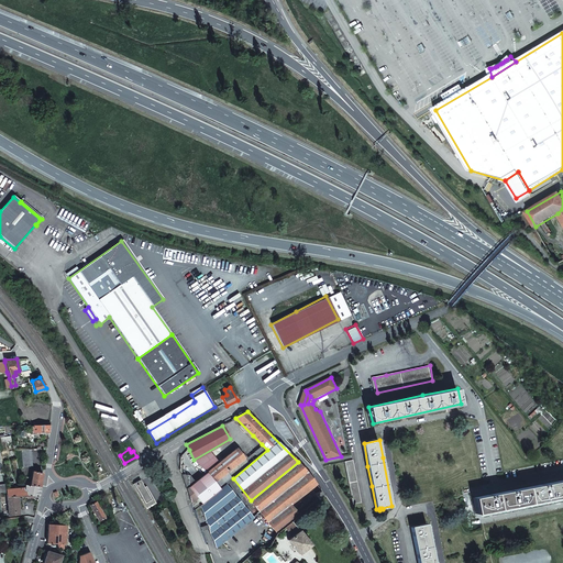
[(245,457),(238,449),(220,462),(228,472),(245,457)]
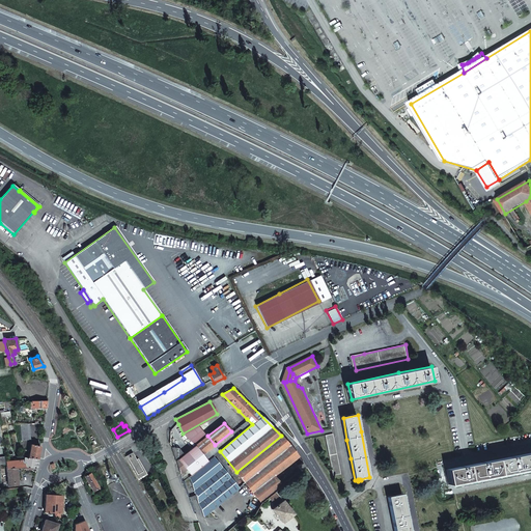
[(22,441),(30,440),(29,424),(22,425),(23,436),(22,436),(22,441)]
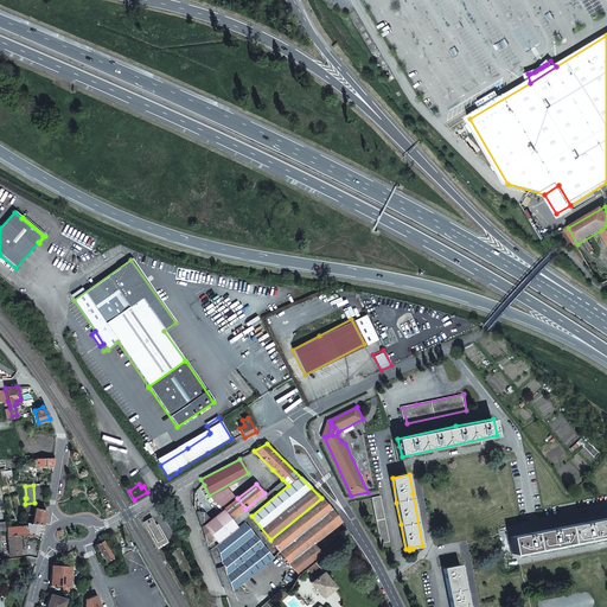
[(382,497),(374,498),(378,523),(383,543),(391,542),(382,497)]
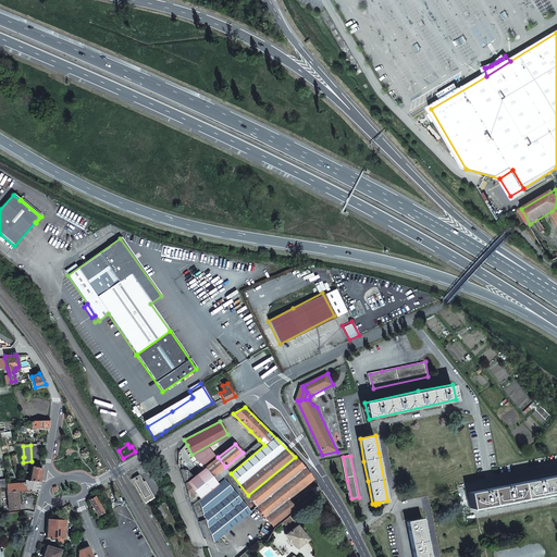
[(212,477),(225,467),(218,457),(205,467),(206,468),(212,477)]
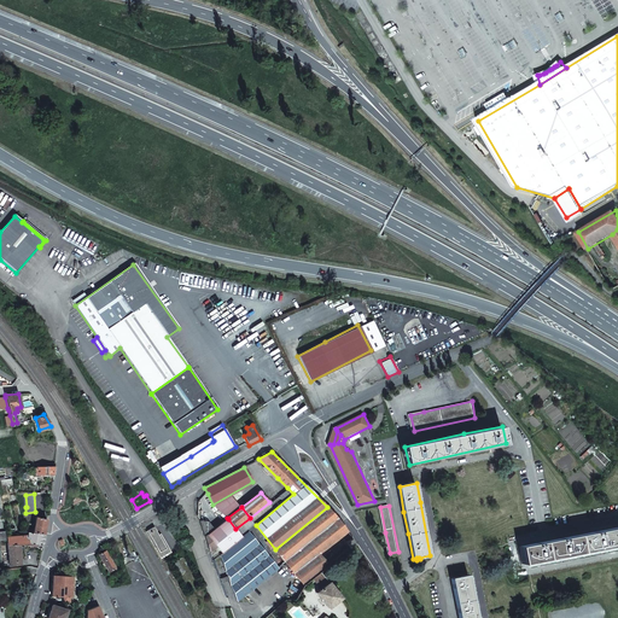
[(275,549),(285,561),(292,571),(304,584),(328,565),(325,560),(322,560),(318,555),(333,542),(347,531),(337,519),(334,514),(327,507),(275,549)]
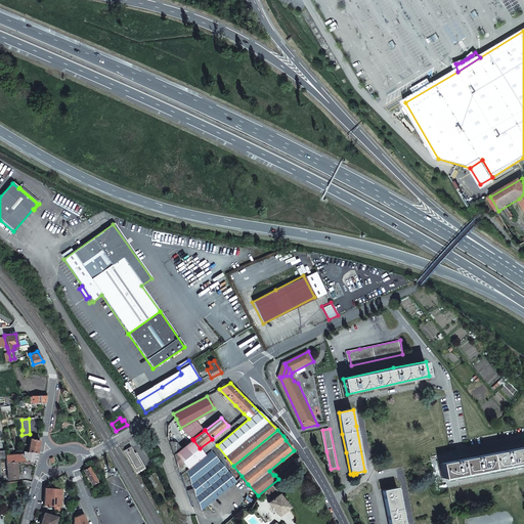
[(37,453),(40,440),(30,438),(28,451),(37,453)]
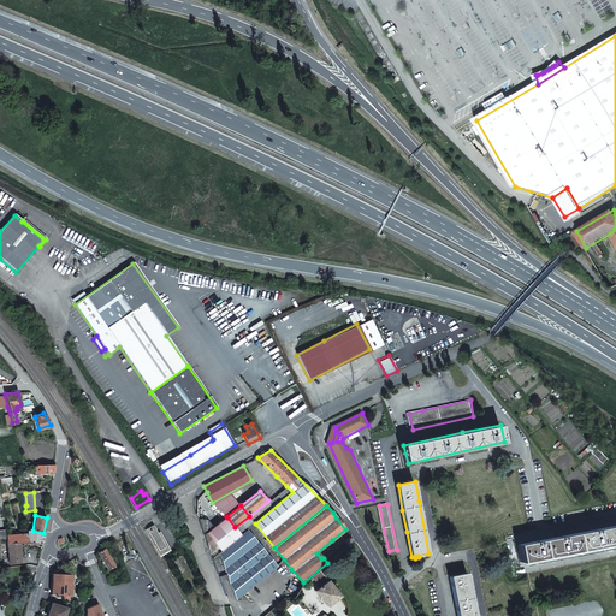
[(201,527),(209,549),(219,540),(226,548),(242,535),(235,527),(227,517),(226,516),(213,527),(208,521),(203,519),(199,519),(201,527)]
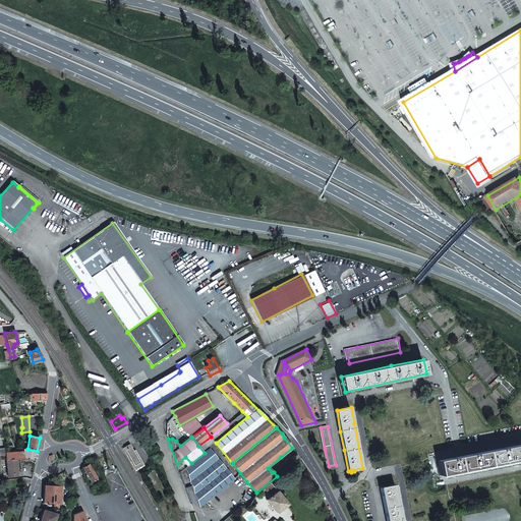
[(216,443),(214,440),(211,437),(198,446),(205,453),(210,449),(210,448),(216,443)]
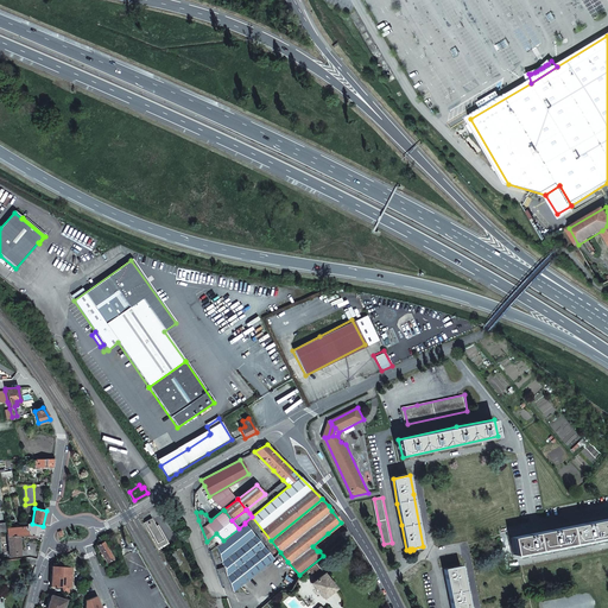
[(145,523),(157,544),(159,548),(168,543),(164,537),(163,538),(151,519),(145,523)]
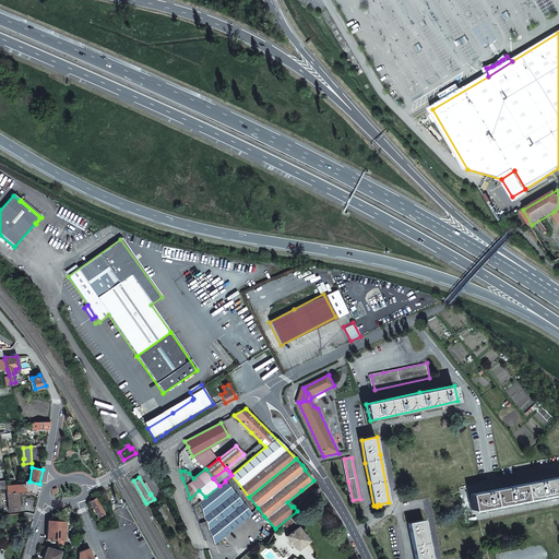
[(558,477),(462,498),(465,512),(558,494),(558,477)]
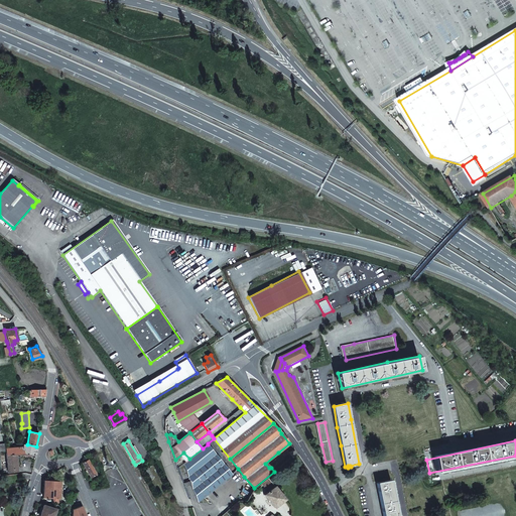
[(23,447),(5,448),(6,455),(16,454),(19,454),(25,453),(35,455),(36,446),(27,444),(23,443),(23,447)]
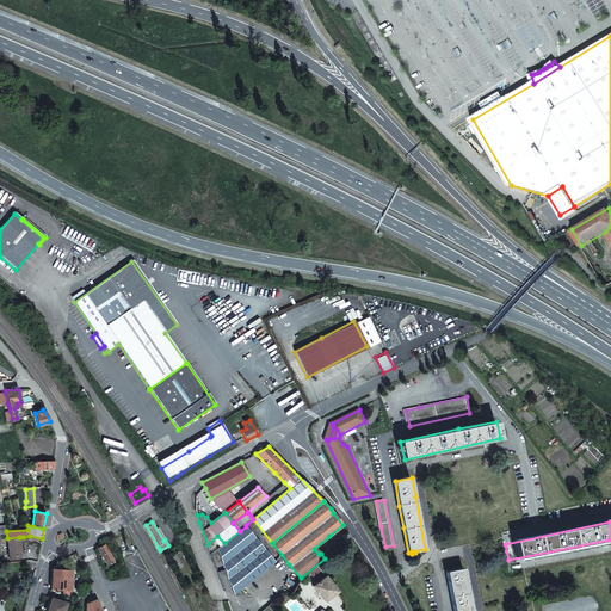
[(224,543),(217,549),(226,572),(228,580),(235,593),(275,561),(246,526),(240,531),(224,543)]
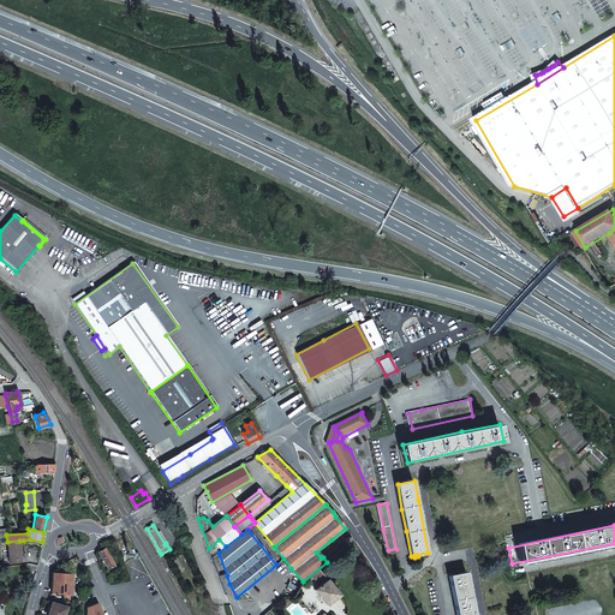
[(19,541),(7,542),(9,562),(21,561),(19,541)]
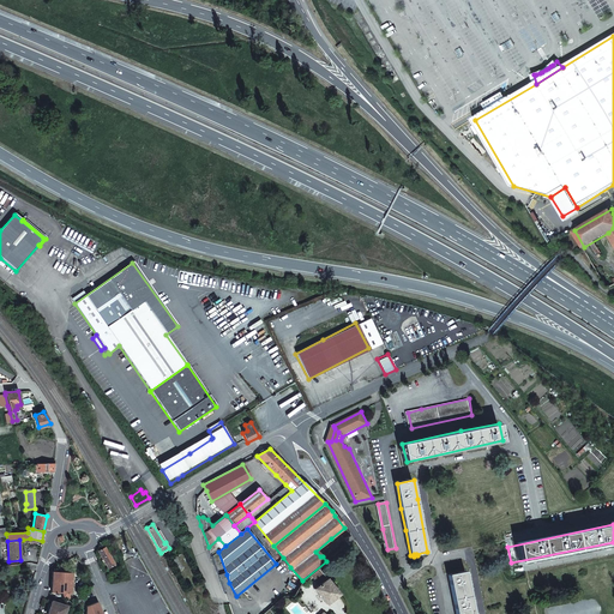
[(345,546),(341,541),(320,557),(323,557),(326,561),(339,551),(345,546)]
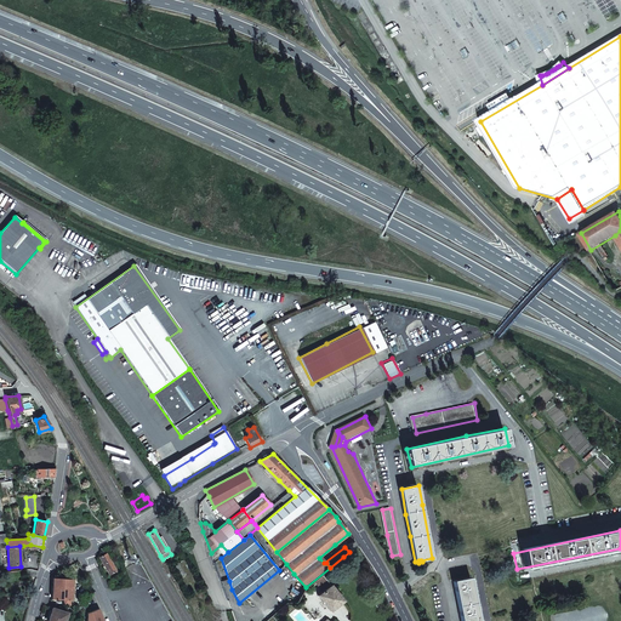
[(117,576),(106,553),(98,558),(110,580),(117,576)]
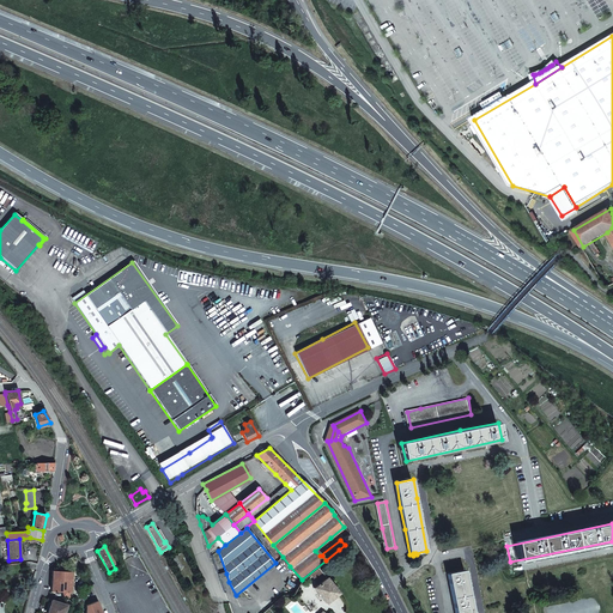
[(183,568),(176,557),(170,559),(177,571),(183,568)]
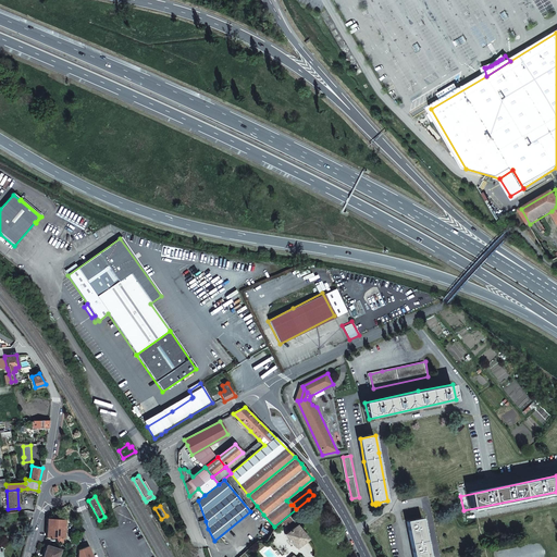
[(64,540),(64,520),(61,520),(61,514),(54,514),(54,519),(47,519),(46,530),(46,539),(58,539),(57,543),(63,543),(63,540),(64,540)]
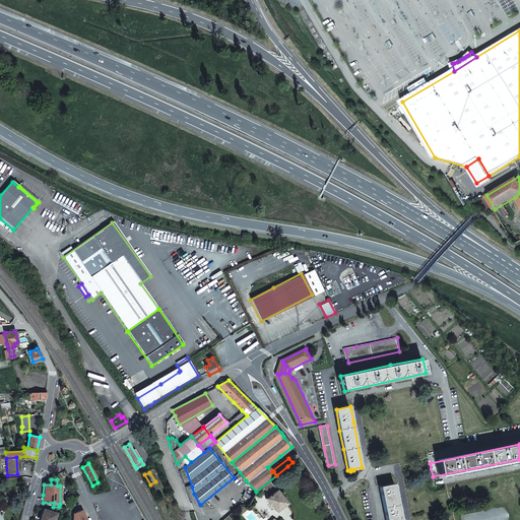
[(397,519),(393,485),(379,488),(383,519),(397,519)]
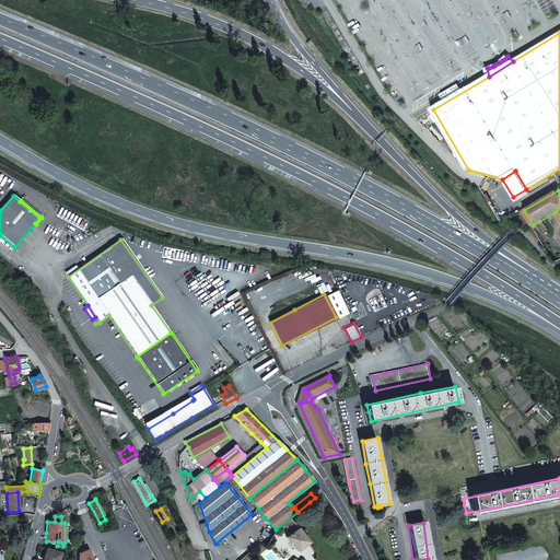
[(298,550),(310,541),(299,527),(287,537),(298,550)]
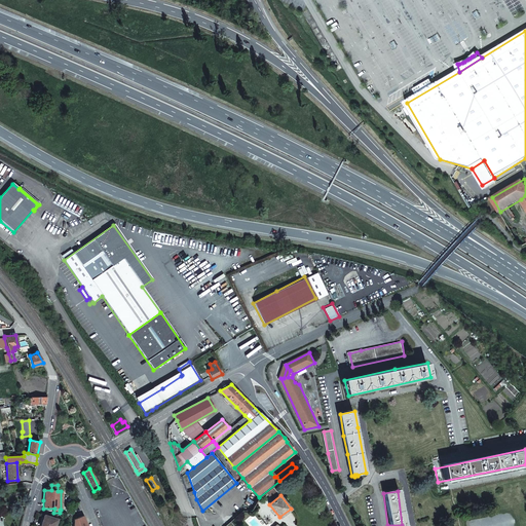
[(86,525),(80,511),(75,514),(73,525),(86,525)]
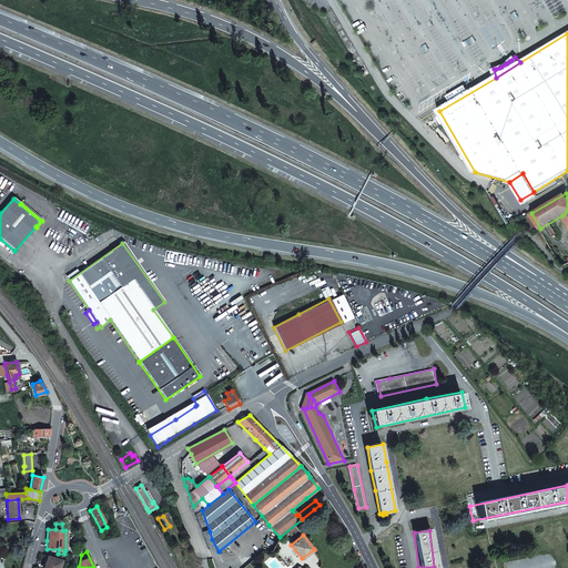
[(59,567),(61,561),(48,557),(43,567),(59,567)]
